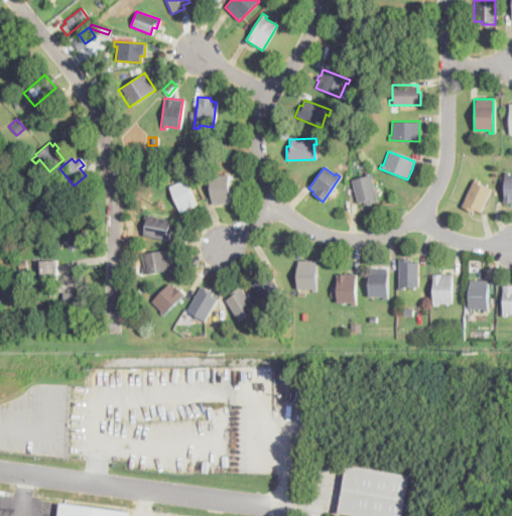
[(26,175),(19,182),(14,177),(22,170),(26,175)]
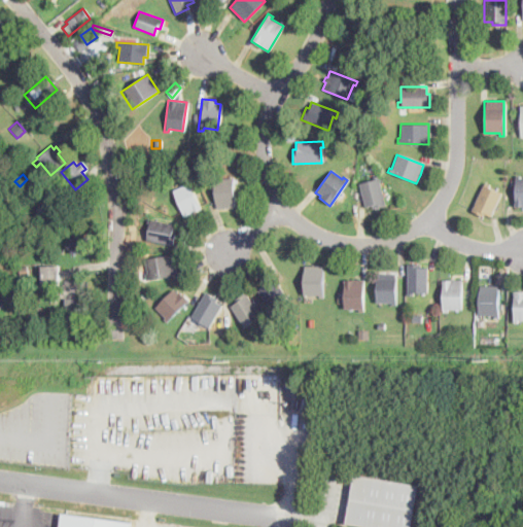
[(376,175),(384,206),(372,209),(371,206),(363,207),(357,183),(371,180),(370,176),(376,175)]
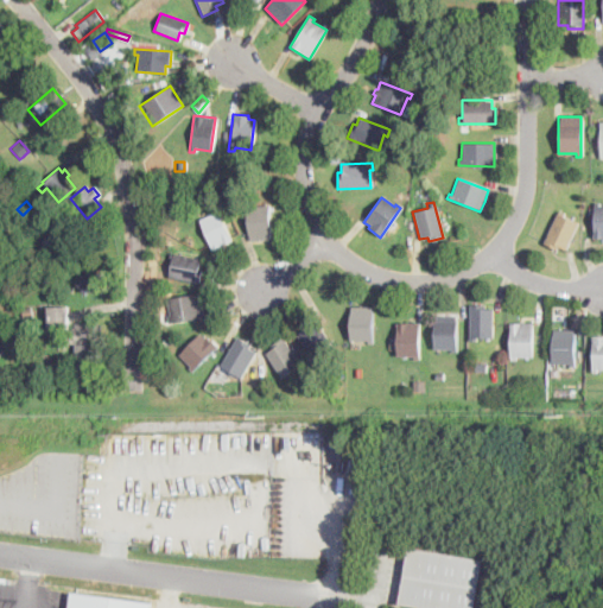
[(251,203),(251,207),(267,206),(271,239),(247,241),(245,204),(251,203)]
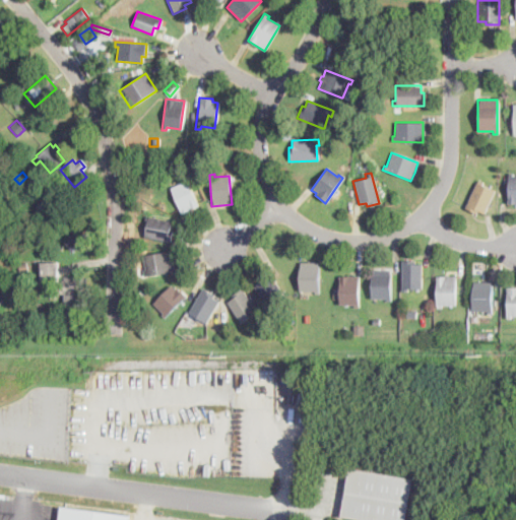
[(511,174),(511,177),(515,177),(515,205),(507,205),(507,174),(511,174)]
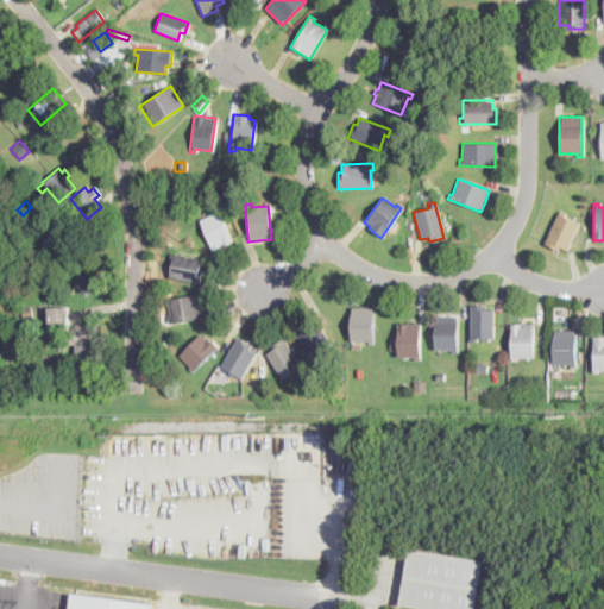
[(68,214),(60,221),(54,214),(62,208),(68,214)]
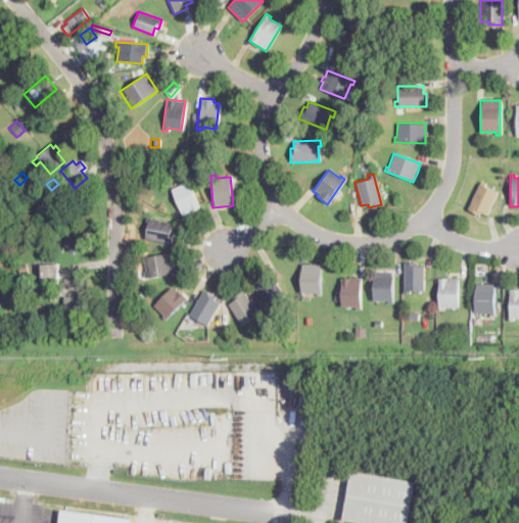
[(198,207),(181,215),(170,189),(183,183),(182,181),(186,179),(198,207)]
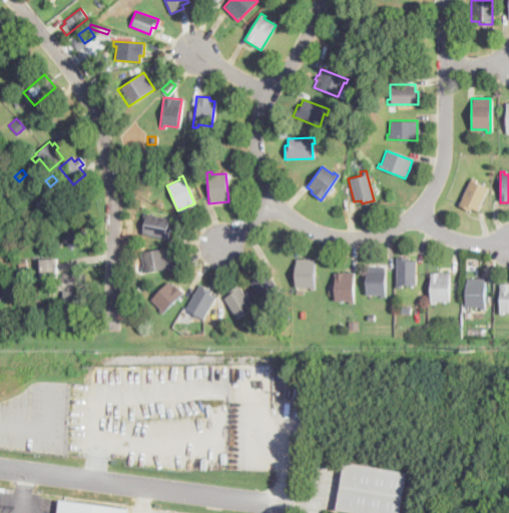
[(487,188),(477,209),(471,207),(469,210),(458,205),(470,177),(475,179),(474,182),(487,188)]
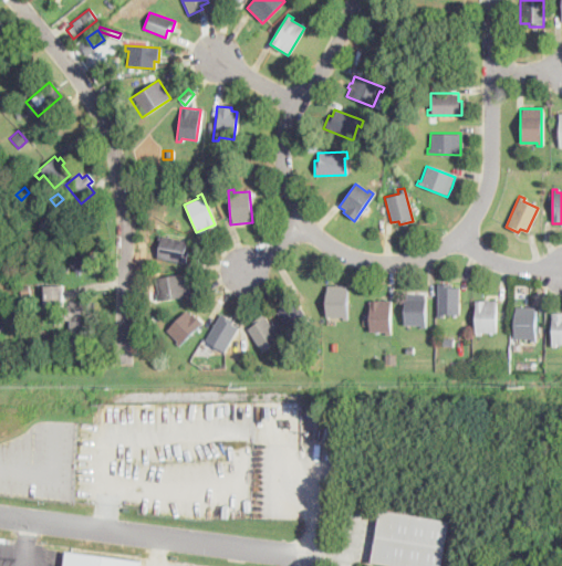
[(52,222),(42,230),(39,224),(48,217),(52,222)]
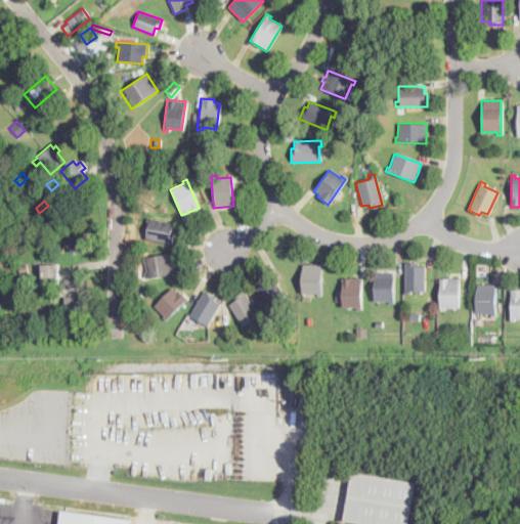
[(171,243),(171,245),(143,238),(147,218),(172,223),(170,230),(173,231),(171,243)]
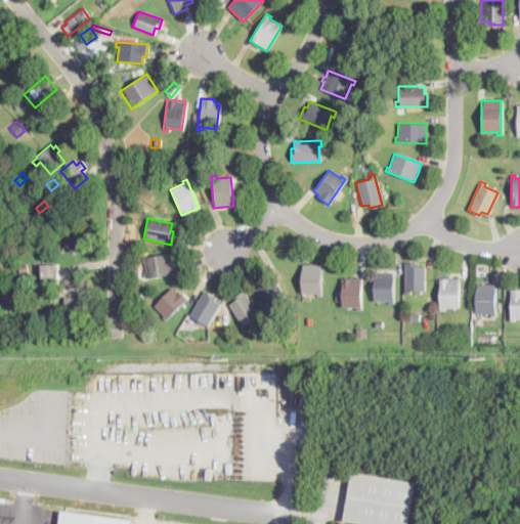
[(175,273),(143,279),(142,273),(145,272),(142,258),(171,253),(175,273)]
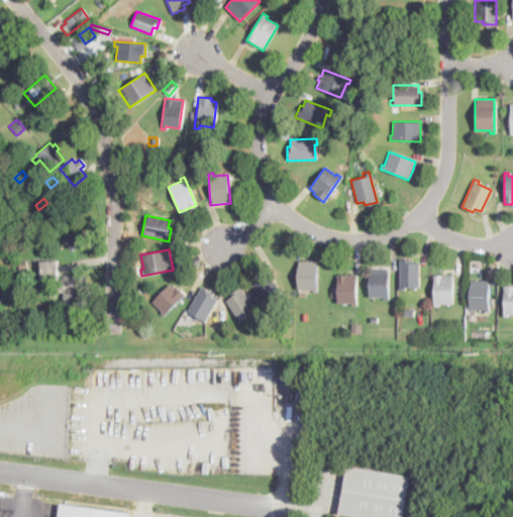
[(27,274),(19,276),(18,270),(17,270),(15,262),(25,260),(27,274)]
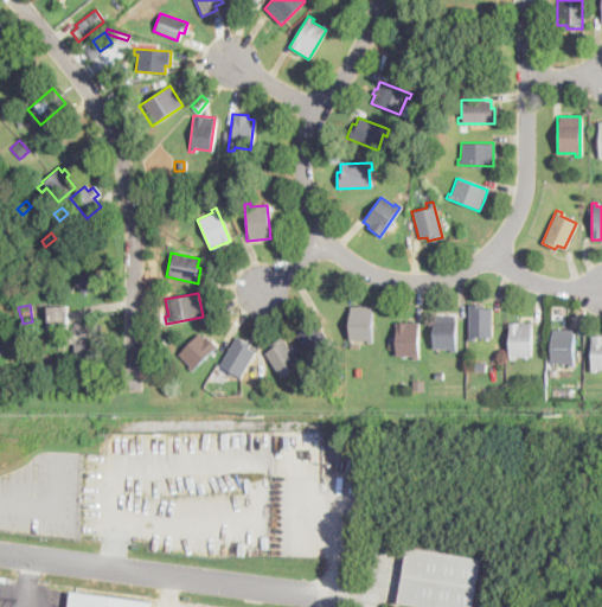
[(491,310),(490,338),(474,338),(474,340),(467,340),(467,305),(482,305),(482,308),(491,310)]
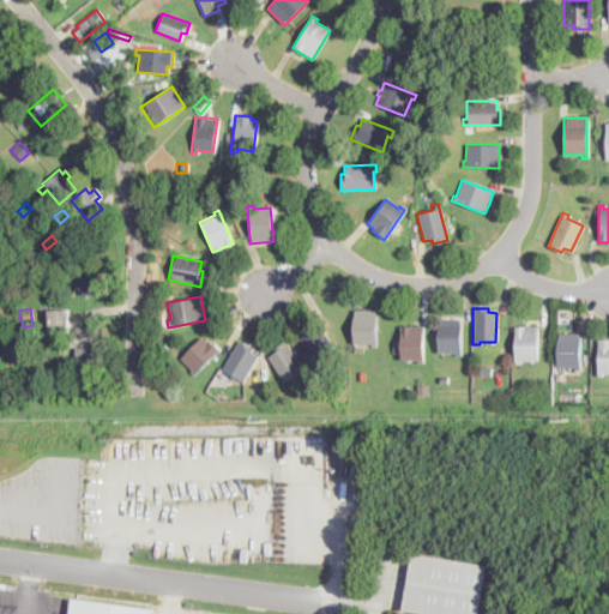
[(64,315),(67,315),(67,332),(73,332),(73,327),(97,327),(97,361),(73,361),(73,345),(60,345),(60,333),(64,333),(64,329),(48,329),(48,309),(64,309),(64,315)]
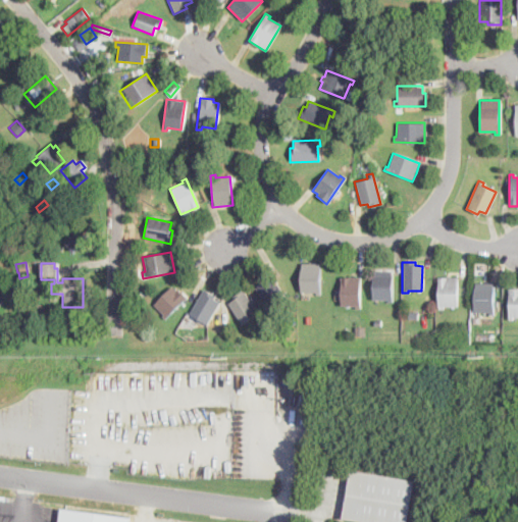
[(319,263),(319,296),(314,296),(314,293),(300,293),(300,264),(319,263)]
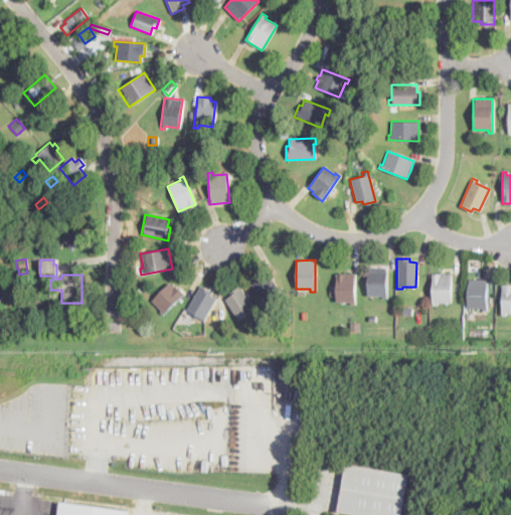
[(385,268),(385,299),(381,299),(381,296),(367,296),(367,268),(385,268)]
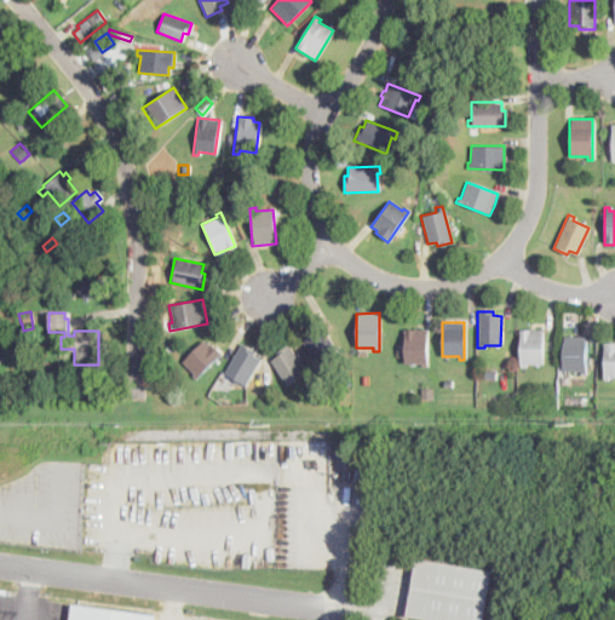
[(322,328),(339,355),(334,359),(332,355),(316,366),(298,338),(311,331),(314,334),(322,328)]
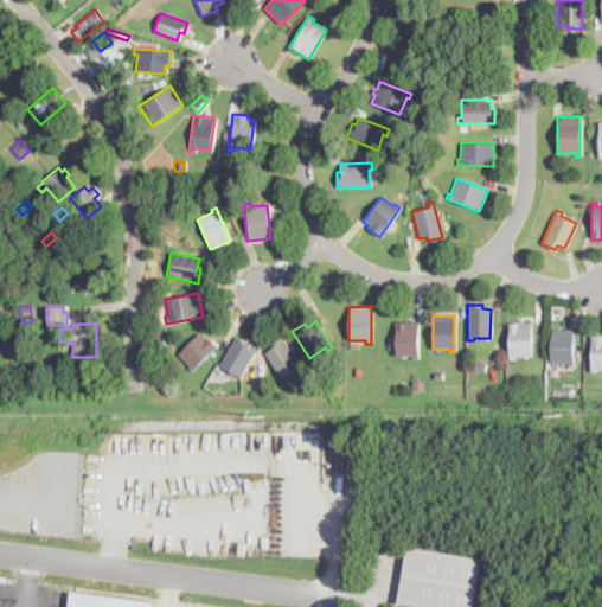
[(417,323),(417,359),(410,359),(410,356),(395,356),(394,323),(417,323)]
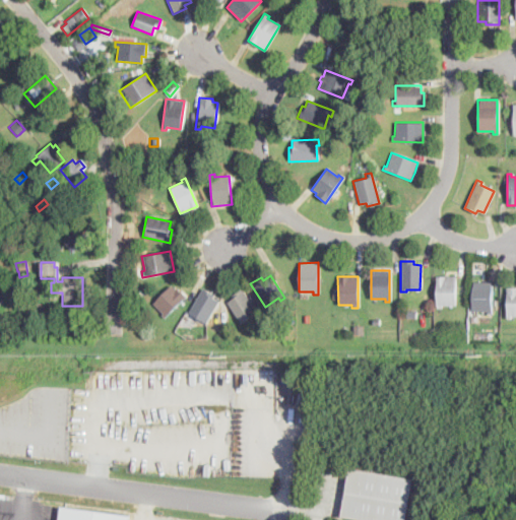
[(440,309),(435,309),(435,276),(443,276),(454,276),(454,306),(440,306),(440,309)]
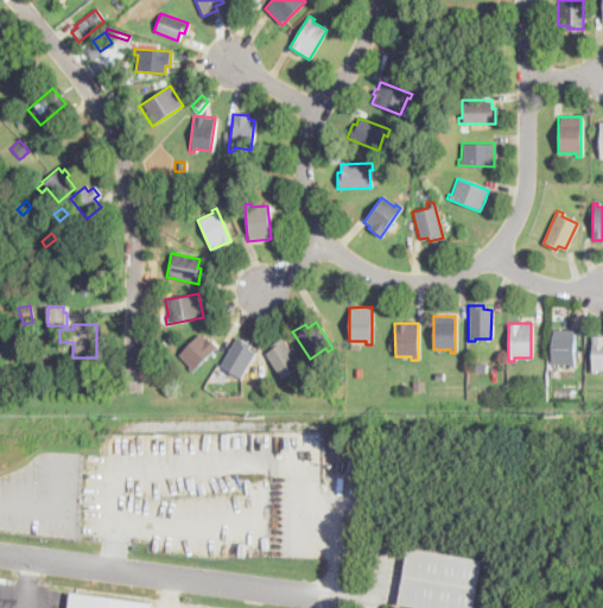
[(573,333),(573,366),(573,367),(567,367),(567,363),(551,363),(551,330),(573,330),(573,333)]
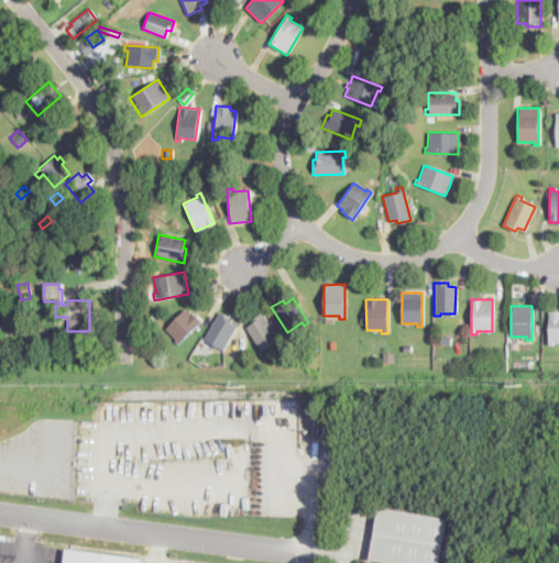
[(184,309),(188,315),(190,311),(200,321),(177,345),(173,342),(175,340),(164,329),(184,309)]
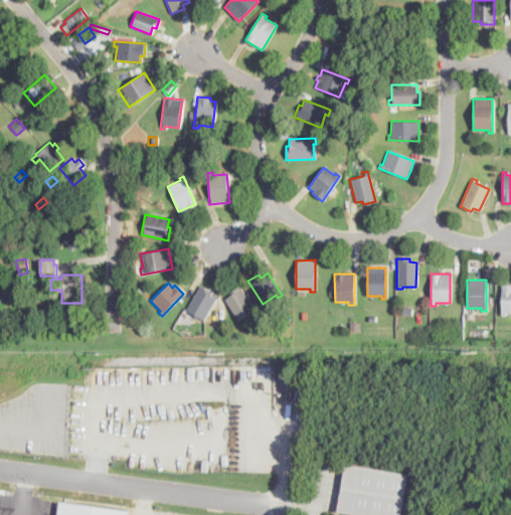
[(253,310),(237,320),(224,299),(230,295),(228,291),(237,285),(253,310)]
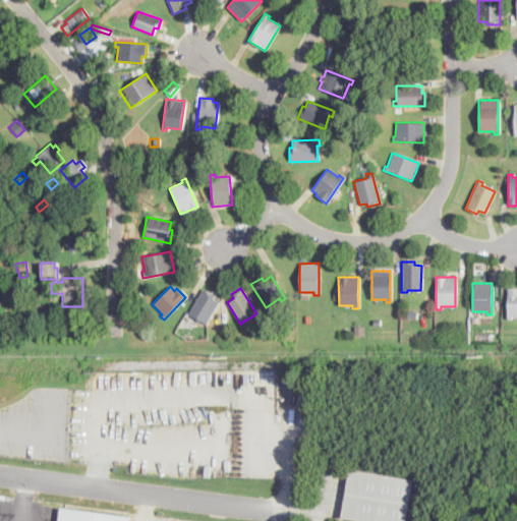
[(219,302),(206,324),(200,321),(198,324),(193,321),(195,319),(187,313),(202,289),(214,296),(213,299),(219,302)]
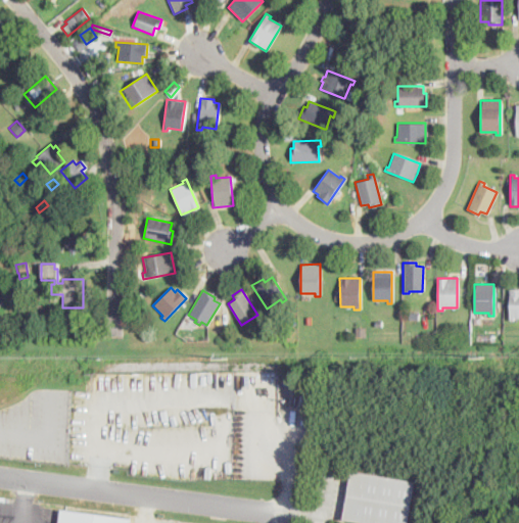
[(518,290),(518,318),(513,318),(513,321),(508,321),(508,290),(518,290)]
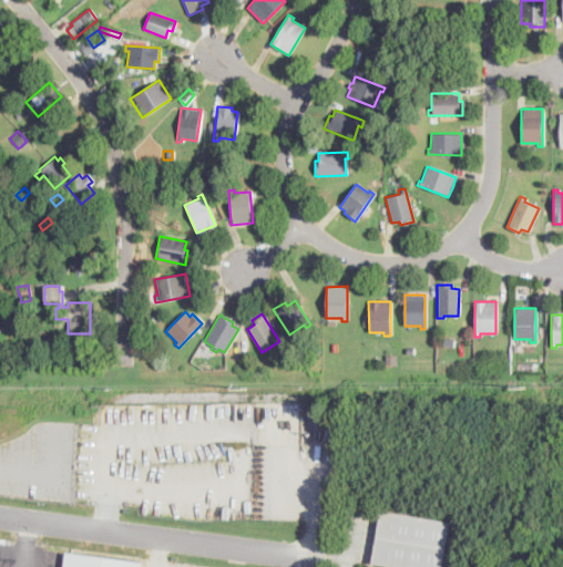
[(453,339),(452,347),(442,346),(442,338),(453,339)]
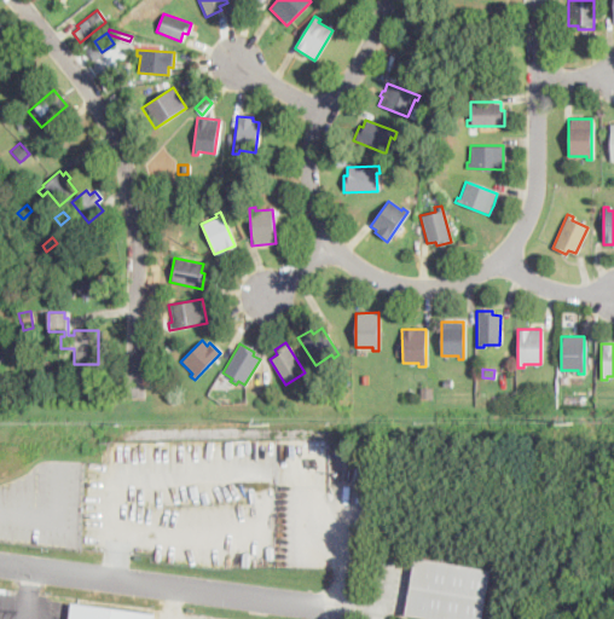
[(410,590),(406,589),(406,583),(409,583),(413,557),(490,571),(481,618),(427,618),(405,615),(410,590)]
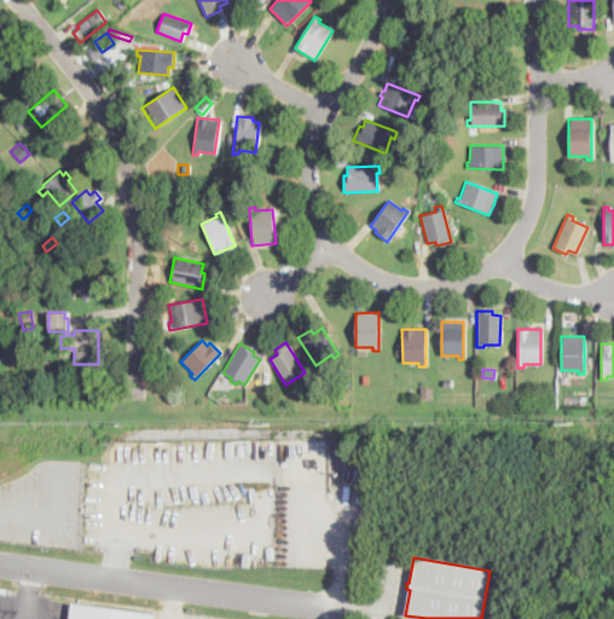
[(68,618),(70,603),(152,614),(151,618),(68,618)]
